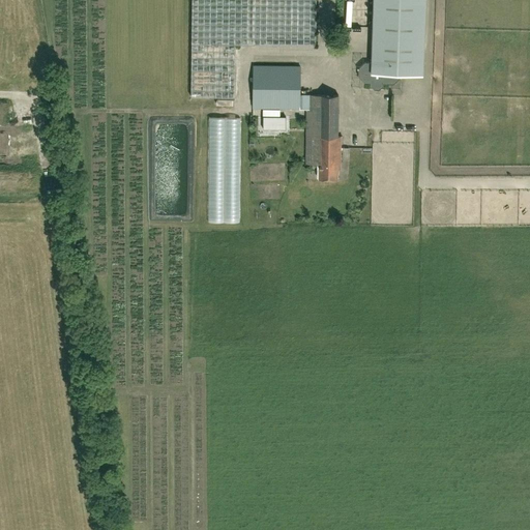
[(235,43),(316,45),(316,0),(192,0),(190,96),(234,96),(235,43)]
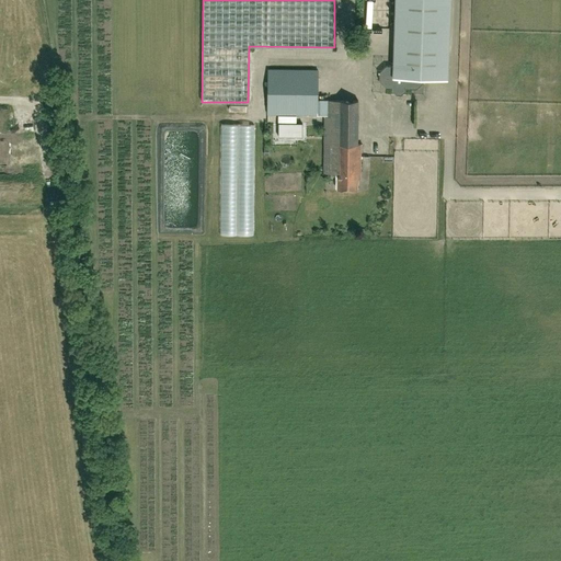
[(386,65),(379,71),(379,80),(386,88),(392,88),(392,90),(396,94),(401,94),(405,91),(405,88),(416,89),(423,82),(423,78),(447,79),(449,0),(395,0),(393,66),(386,65)]
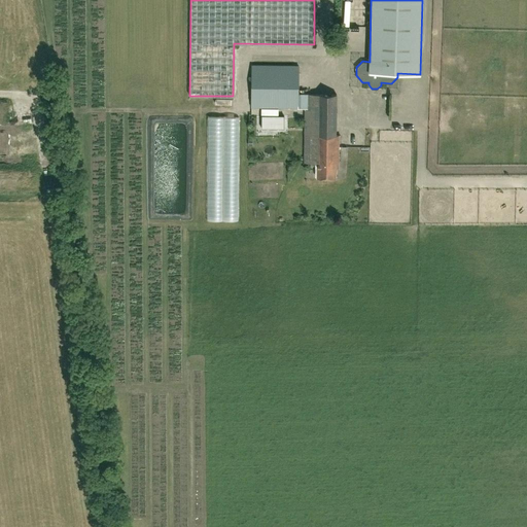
[(354,14),(354,27),(362,27),(362,14),(354,14)]
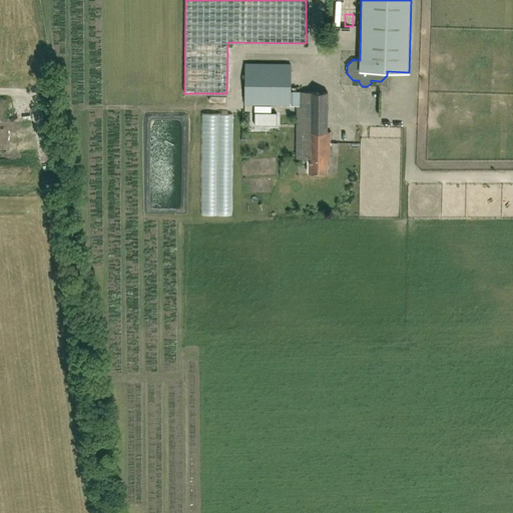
[(290,91),(291,63),(245,63),(244,104),(297,104),(297,158),(309,158),(308,172),(327,173),(327,158),(330,158),(330,131),(327,131),(328,91),(290,91)]
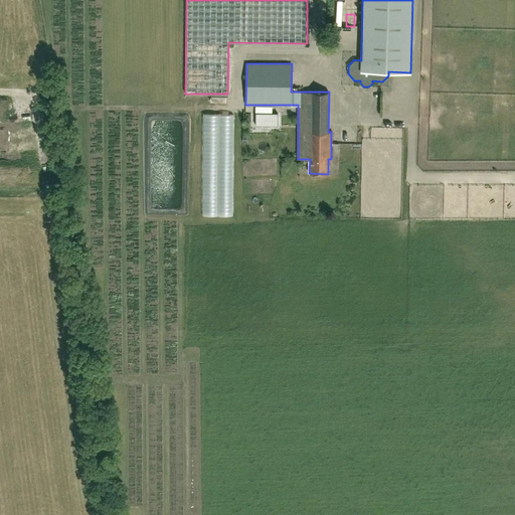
[(278,125),(278,113),(255,113),(255,125),(278,125)]
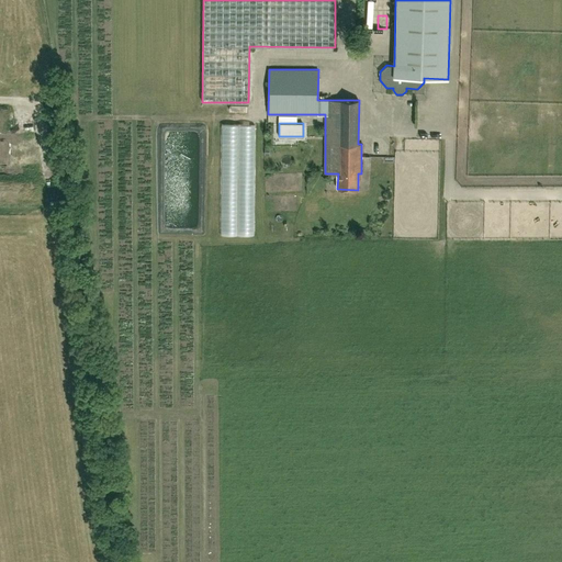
[(254,236),(255,125),(221,124),(220,235),(254,236)]
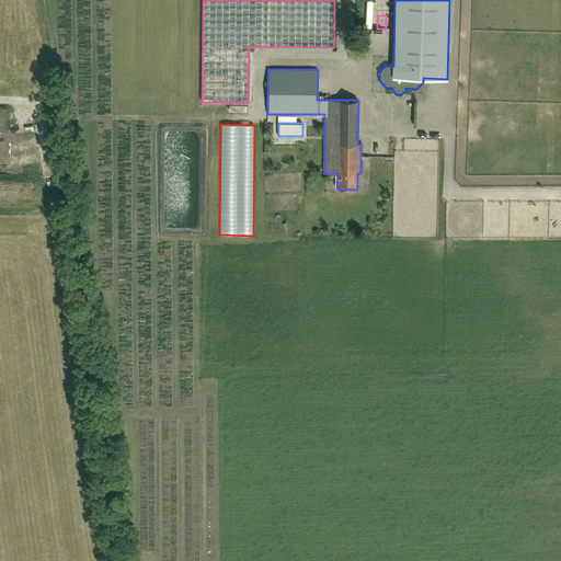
All buildings are outlined.
